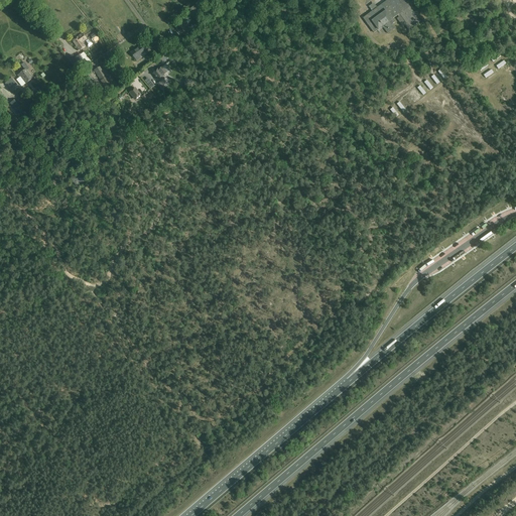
[(172,17),(180,11),(172,0),(170,0),(163,5),(172,17)]
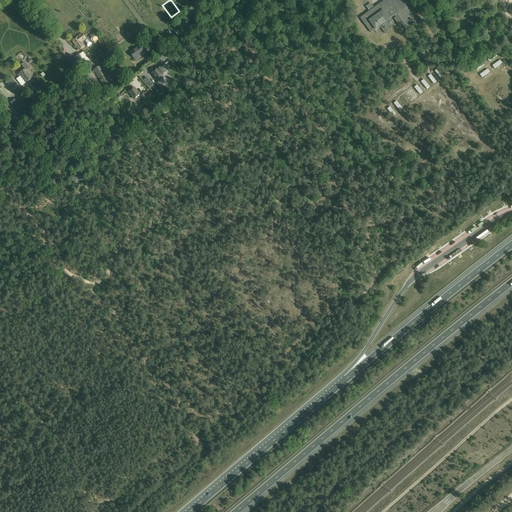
[(202,0),(199,0),(195,4),(198,8),(205,3),(202,0)]
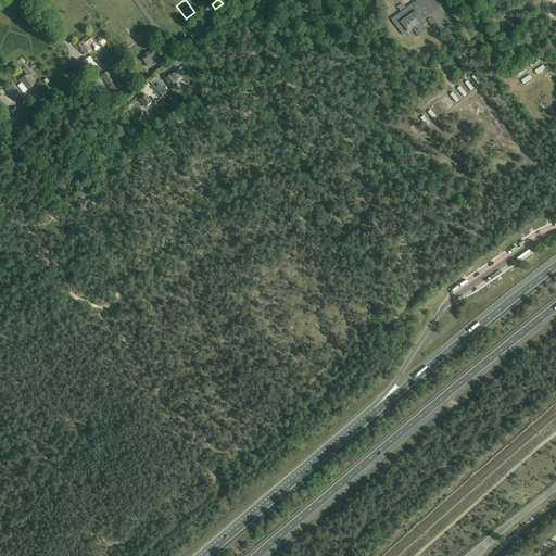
[(441,33),(453,23),(436,0),(417,0),(406,9),(404,5),(400,10),(401,12),(391,20),(403,35),(407,33),(424,21),(431,15),(439,26),(437,27),(441,33)]
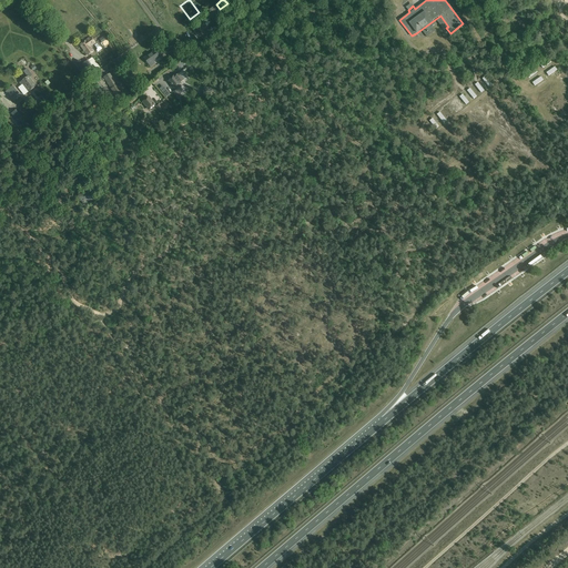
[(229,3),(221,10),(223,12),(231,6),(229,3)]
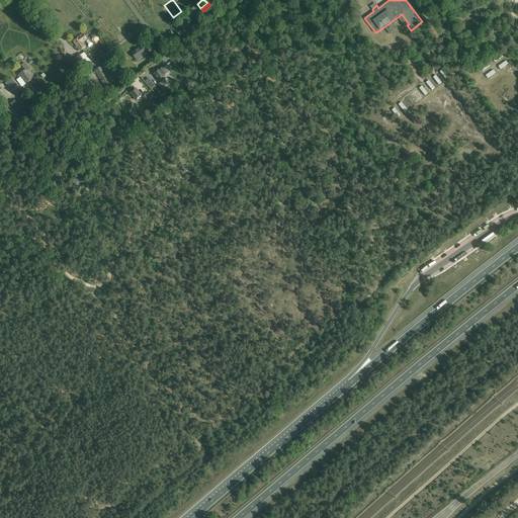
[(202,13),(196,5),(188,11),(194,18),(196,17),(200,22),(203,20),(199,15),(202,13)]
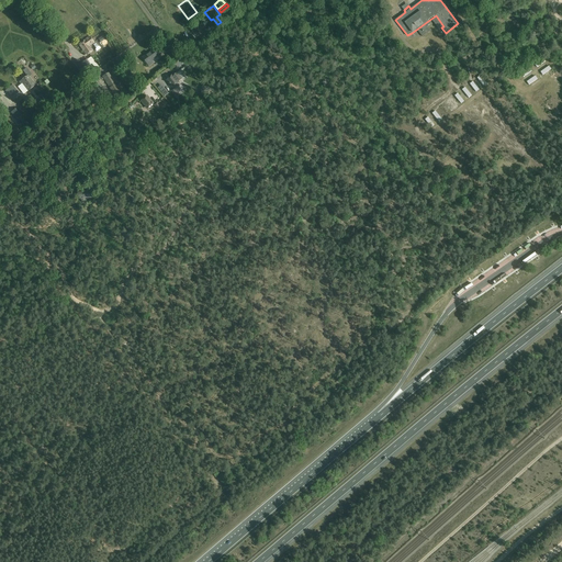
[(89,36),(79,44),(87,55),(92,52),(89,46),(93,43),(89,36)]
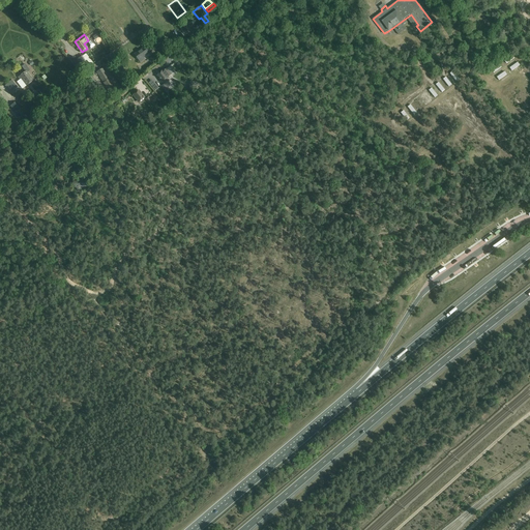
[(145,47),(135,54),(141,62),(157,51),(153,46),(147,50),(145,47)]
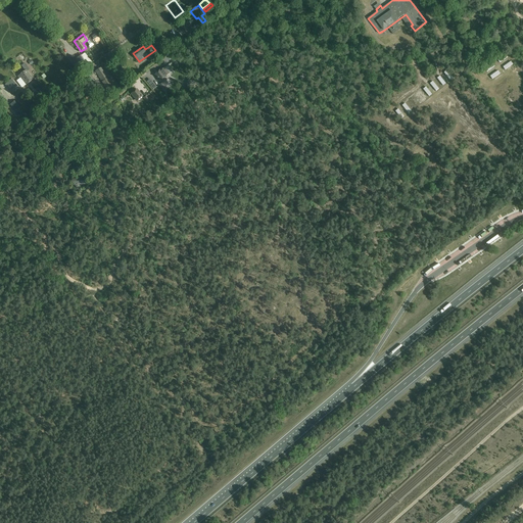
[(81,57),(77,60),(83,68),(87,65),(81,57)]
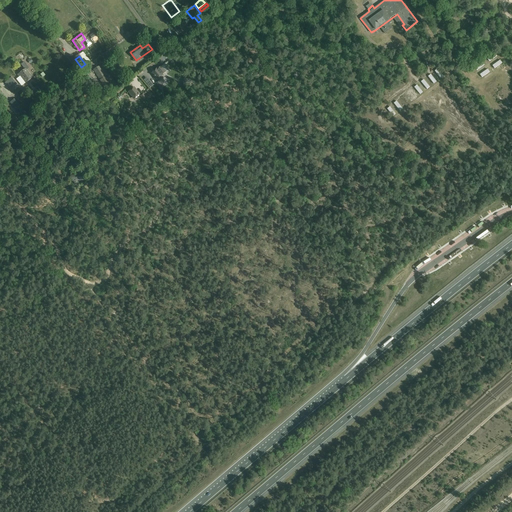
[(491,66),(494,70),(503,64),(500,60),(491,66)]
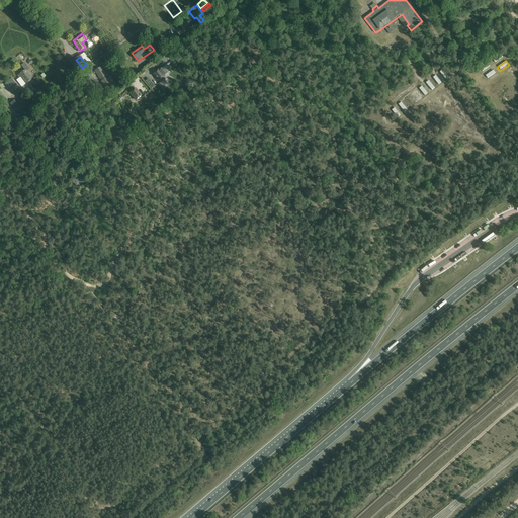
[(21,66),(24,71),(18,76),(22,82),(23,81),(25,84),(32,79),(26,71),(29,69),(24,63),(21,66)]
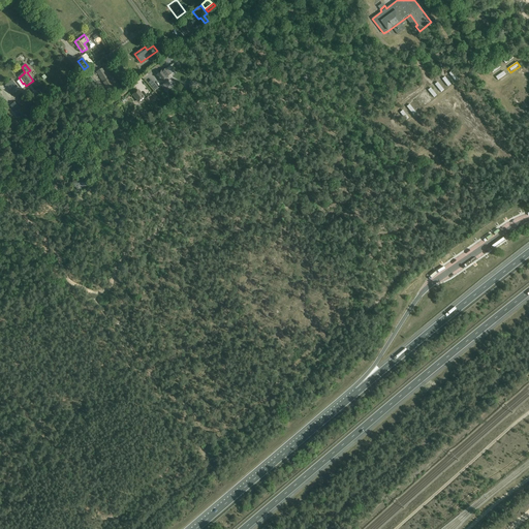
[(491,70),(493,73),(501,69),(499,65),(491,70)]
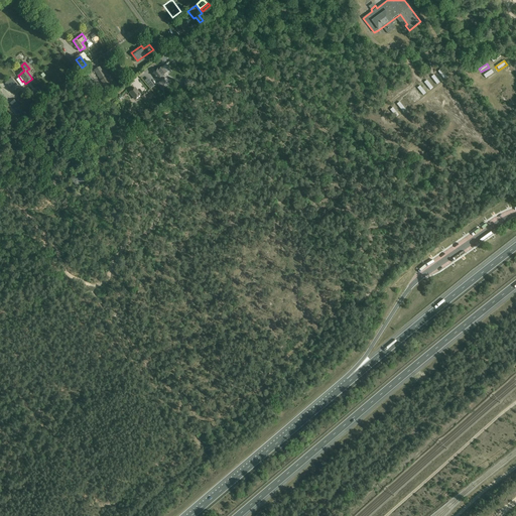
[(100,67),(94,71),(107,92),(117,86),(110,75),(107,77),(100,67)]
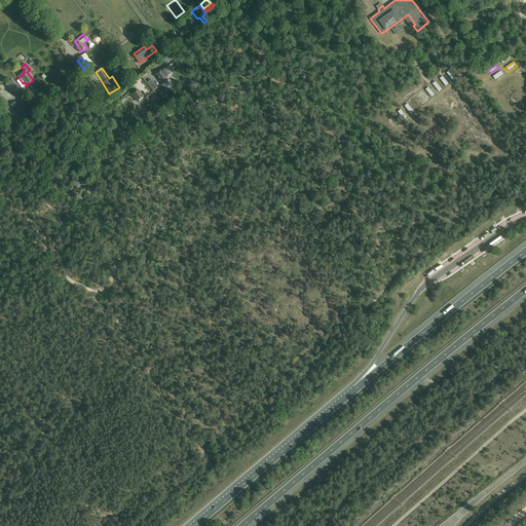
[(167,78),(161,71),(156,75),(162,82),(167,78)]
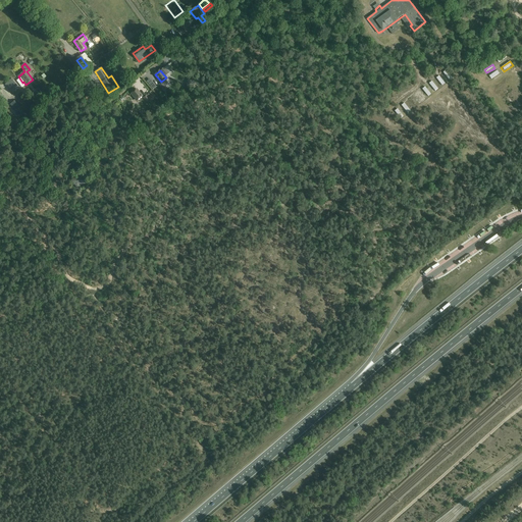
[(488,76),(491,81),(500,74),(497,70),(488,76)]
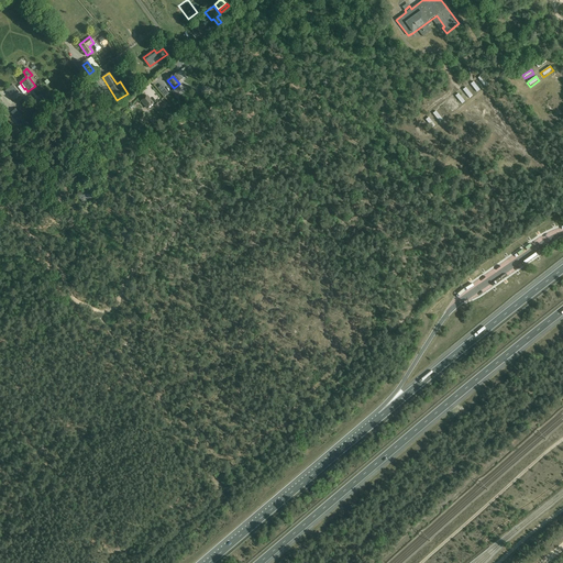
[(473,83),(470,85),(477,94),(481,91),(473,83)]
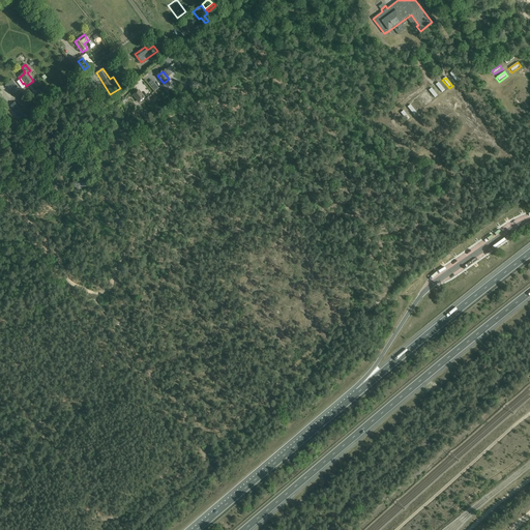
[(20,90),(11,80),(4,86),(13,95),(19,91),(19,92),(20,90)]
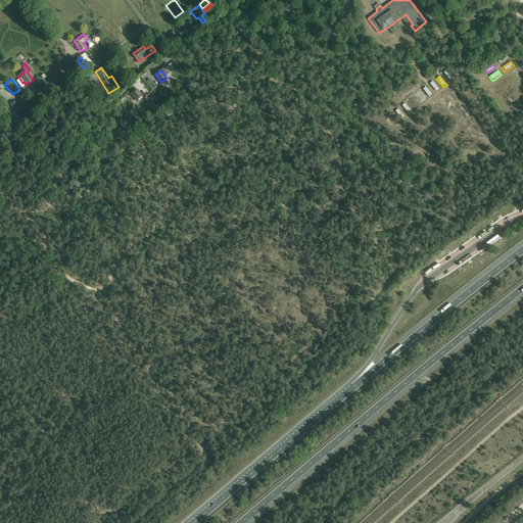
[(429,85),(436,93),(440,90),(432,82),(429,85)]
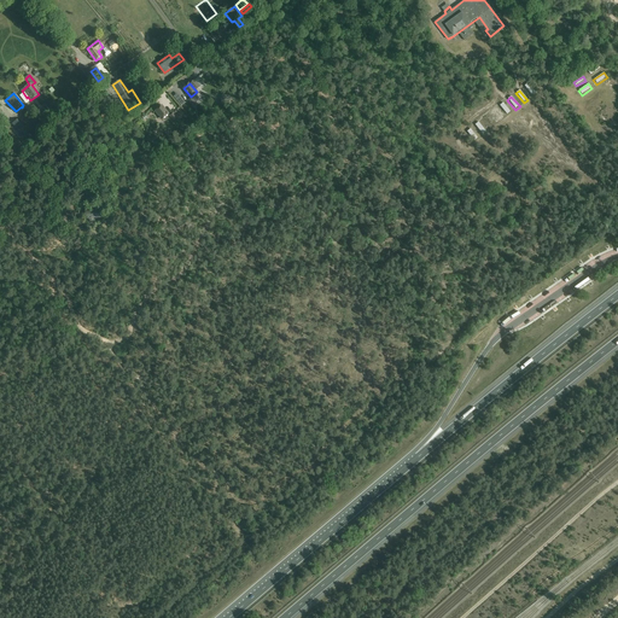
[(503,104),(500,106),(507,117),(512,114),(503,104)]
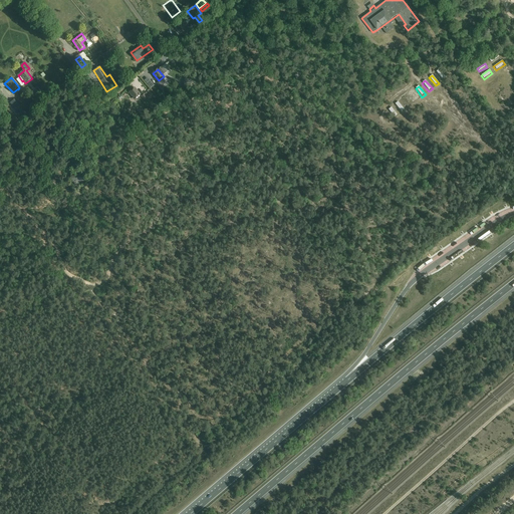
[(136,99),(141,95),(135,88),(130,92),(136,99)]
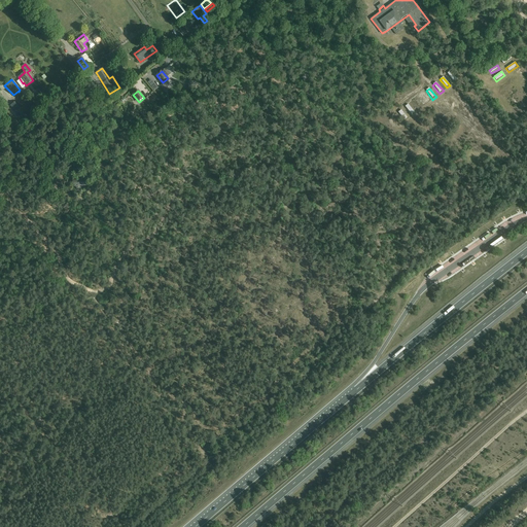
[(419,96),(425,105),(428,102),(422,94),(419,96)]
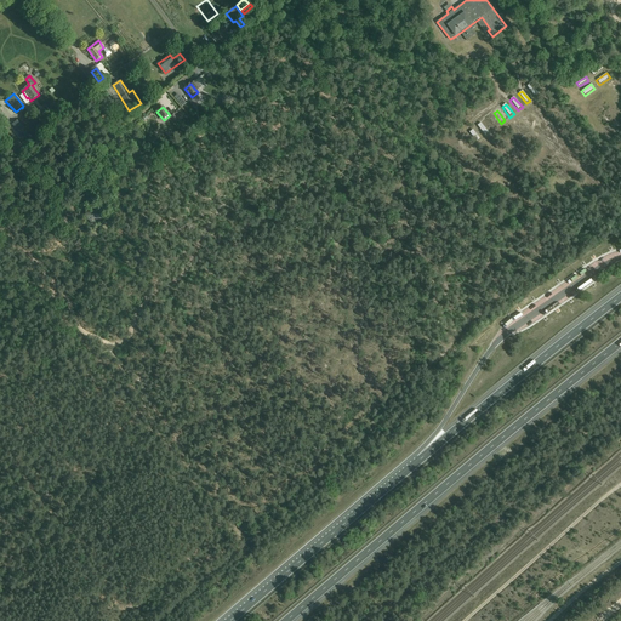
[(5,148),(15,159),(30,146),(29,144),(34,141),(28,134),(28,132),(17,119),(0,134),(0,137),(7,146),(5,148)]
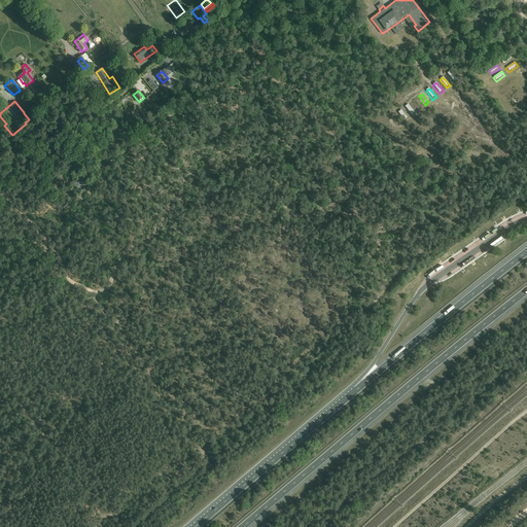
[(412,116),(415,113),(408,105),(405,107),(412,116)]
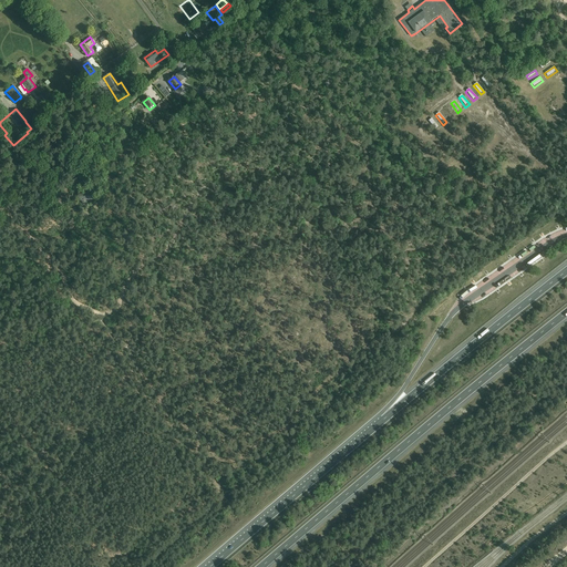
[(147,130),(143,124),(136,129),(141,135),(147,130)]
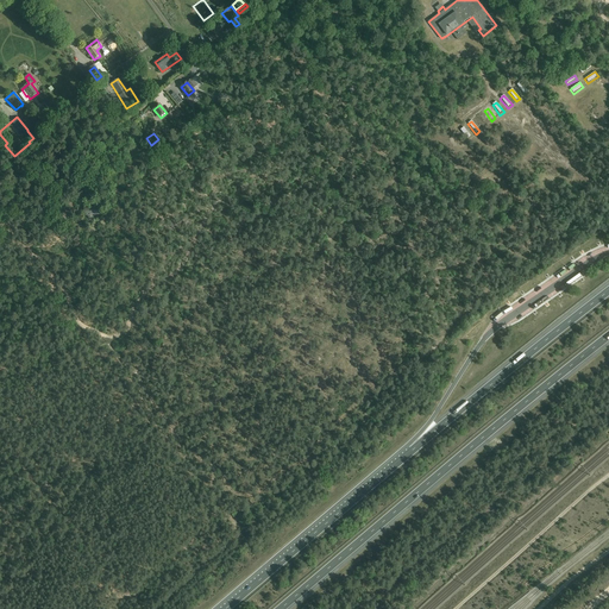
[(589,258),(604,251),(602,246),(586,252),(589,258)]
